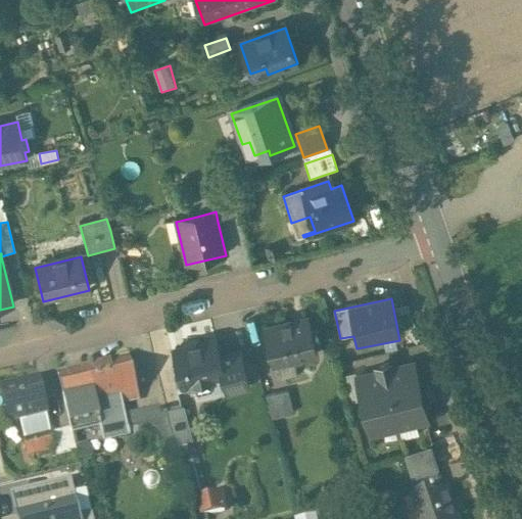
[(306,320),(263,331),(272,368),(316,357),(306,320)]
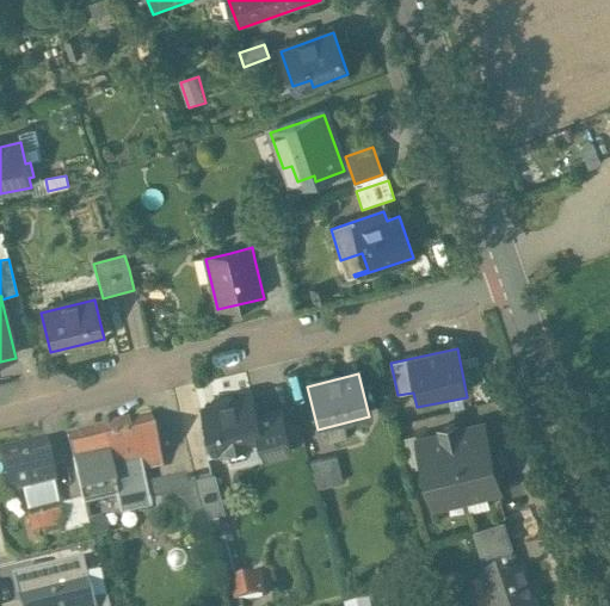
[(251,400),(202,412),(211,453),(259,441),(262,441),(256,419),(251,400)]
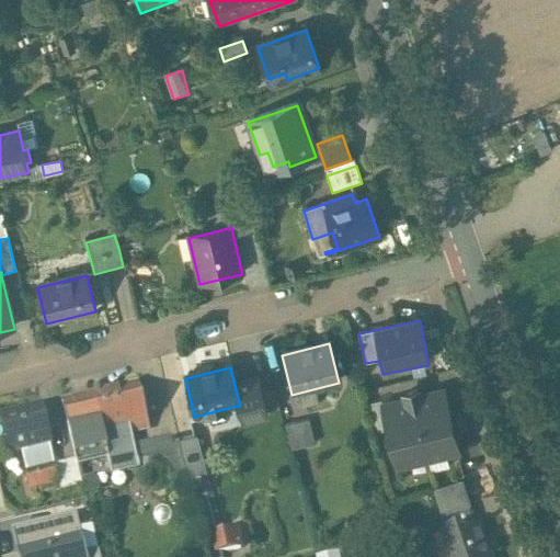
[(258,379),(235,385),(240,406),(238,406),(242,423),(266,417),(258,379)]
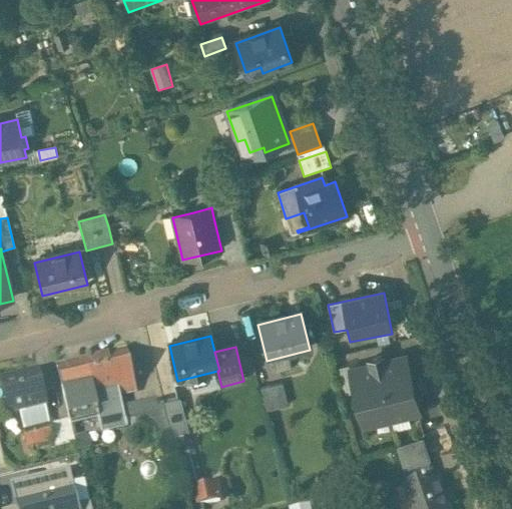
[(118,357),(84,366),(83,364),(80,364),(81,367),(58,372),(58,370),(55,371),(70,432),(96,425),(98,436),(125,429),(118,400),(136,395),(125,353),(117,355),(118,357)]
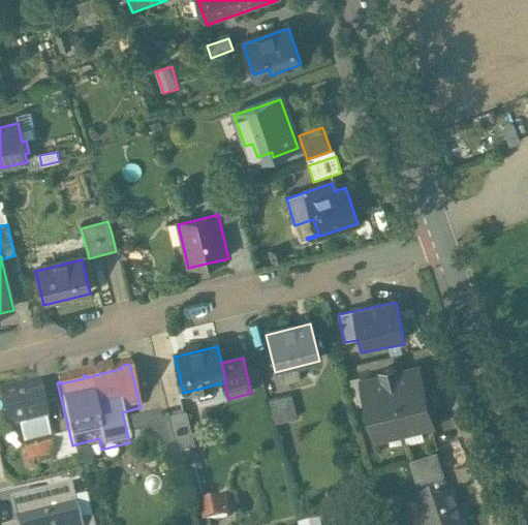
[(382,379),(361,384),(366,406),(374,441),(431,428),(417,371),(395,376),(394,370),(381,373),(382,379)]
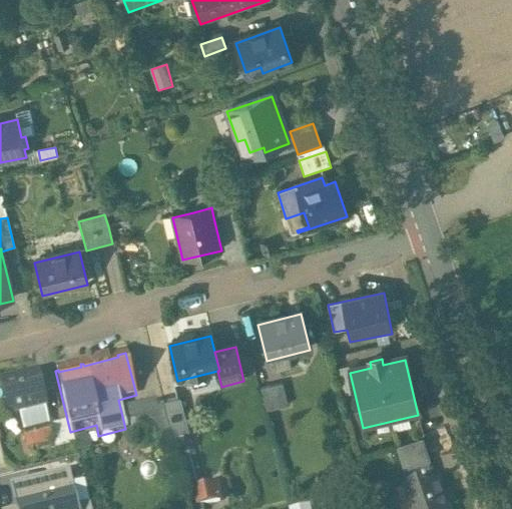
[(350,375),(338,378),(343,397),(355,394),(350,375)]
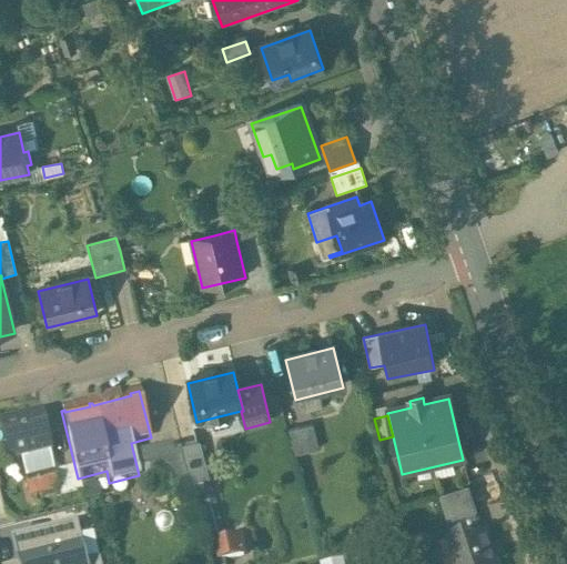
[(41,419),(1,429),(10,465),(22,463),(48,456),(50,456),(41,419)]
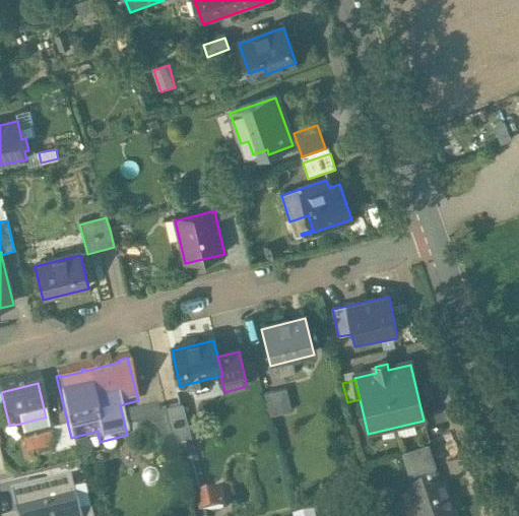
[(285,390),(262,396),(268,420),(292,413),(285,390)]
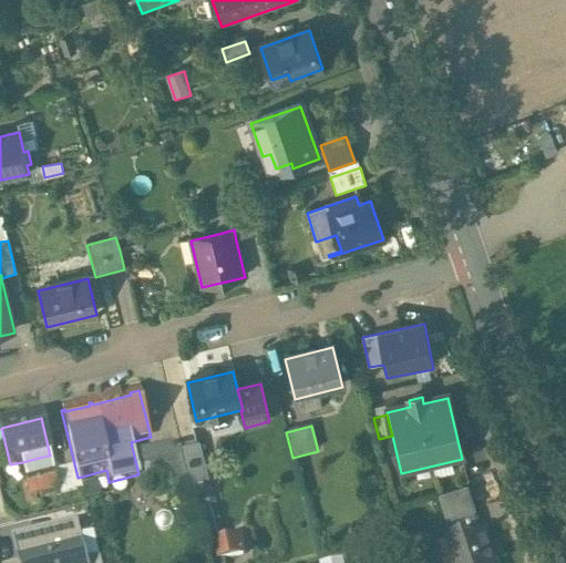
[(199,440),(181,444),(187,471),(189,483),(209,478),(199,440)]
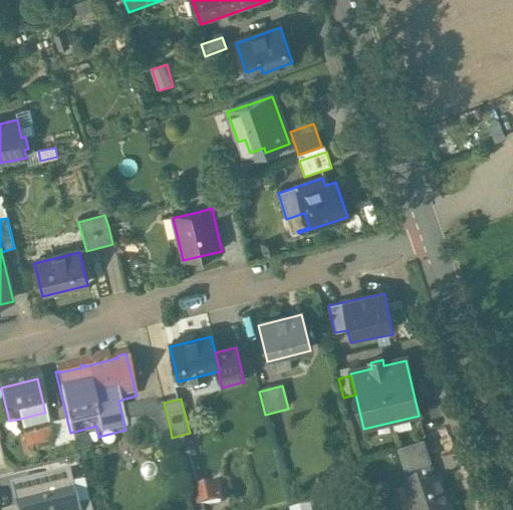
[(164,403),(126,412),(133,436),(170,427),(164,403)]
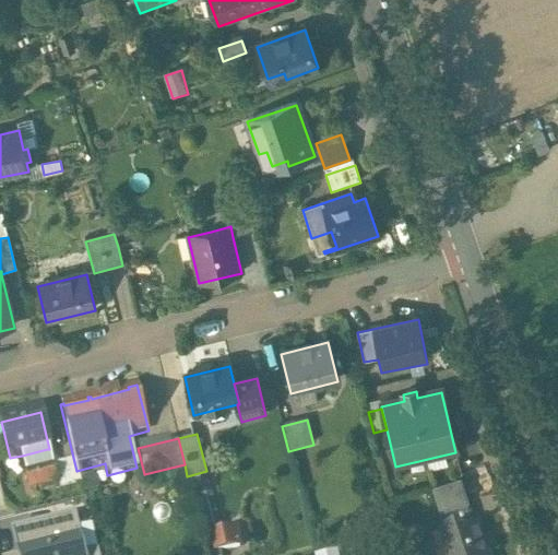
[(47,449),(22,456),(26,476),(52,470),(47,449)]
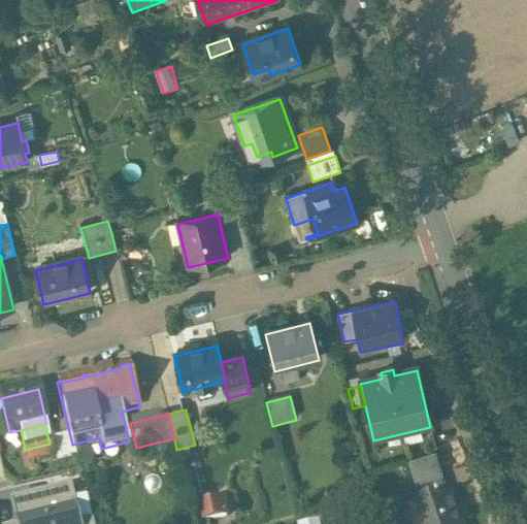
[(25,450),(24,450),(28,466),(32,465),(34,475),(57,468),(51,444),(50,444),(25,450)]
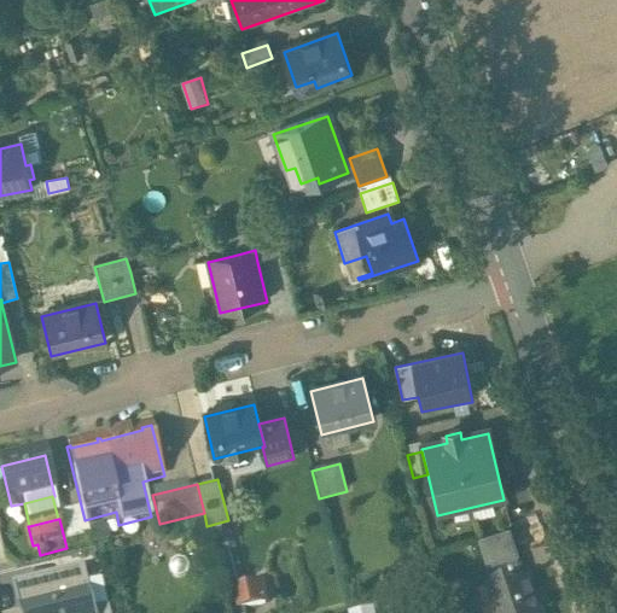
[(507,532),(479,541),(487,564),(514,554),(507,532)]
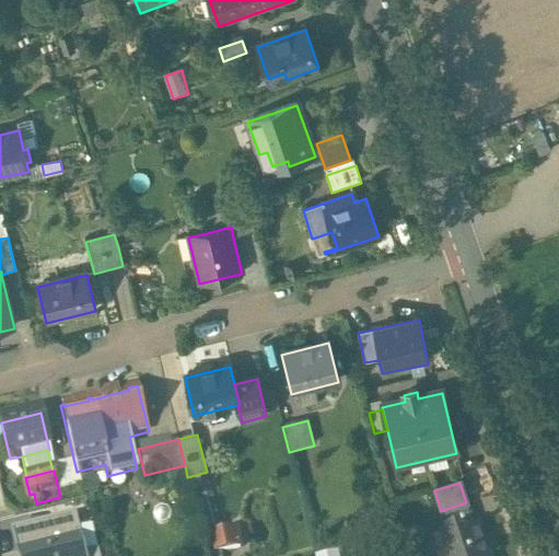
[(466,502),(441,511),(445,524),(472,518),(466,502)]
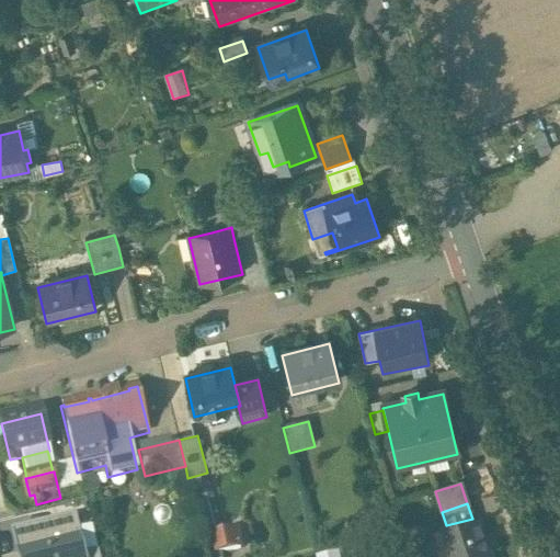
[(446,525),(438,527),(443,541),(437,542),(443,556),(484,556),(472,519),(446,525)]
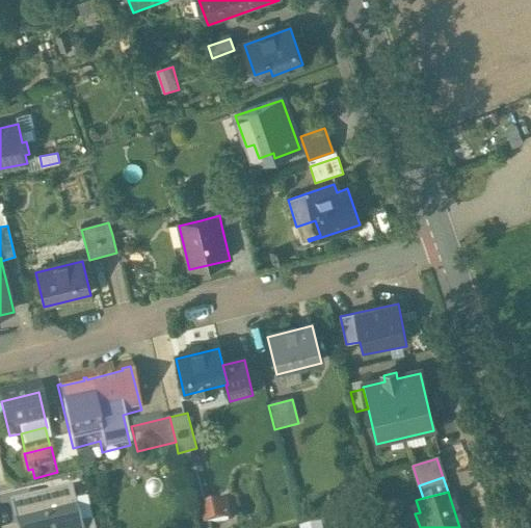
[(80,527),(72,494),(9,509),(14,527),(80,527)]
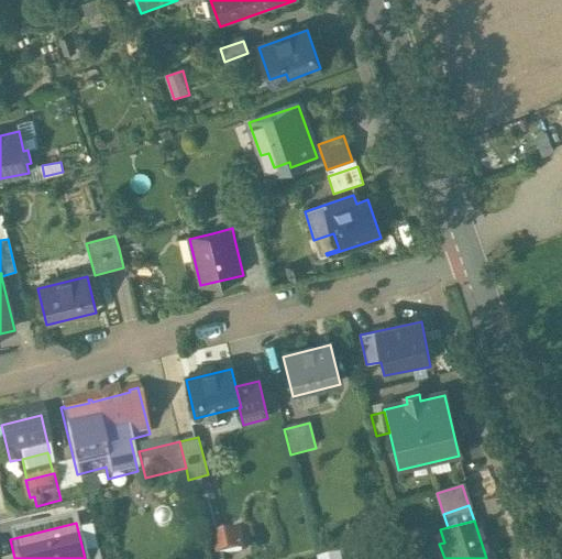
[(237,558),(244,557),(241,536),(210,540),(213,558),(237,558)]
